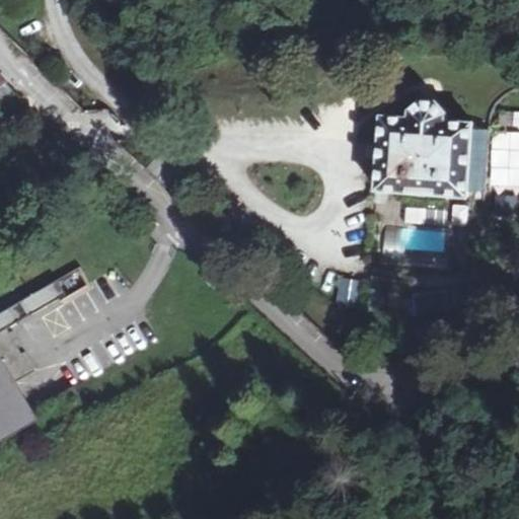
[(470,195),(474,122),(447,119),(448,112),(436,99),(424,98),(413,109),(412,118),(384,116),(380,187),(470,195)]
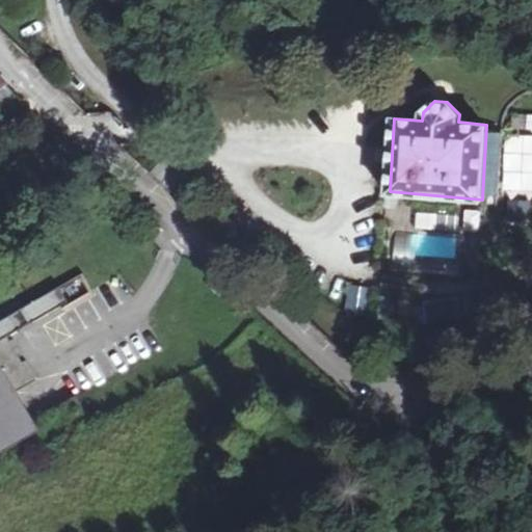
[(531,195),(531,136),(504,137),(505,196),(531,195)]
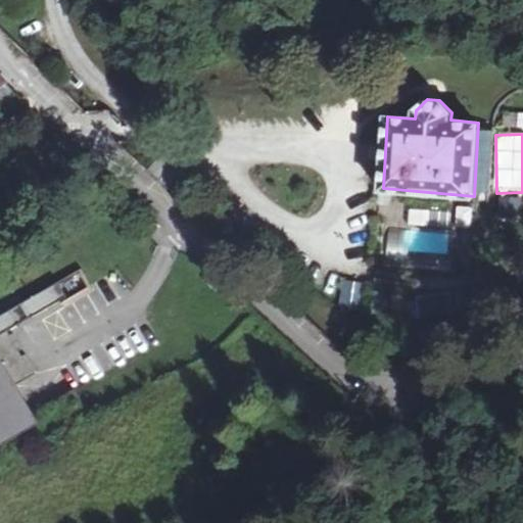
[(184,225),(179,231),(189,240),(195,234),(184,225)]
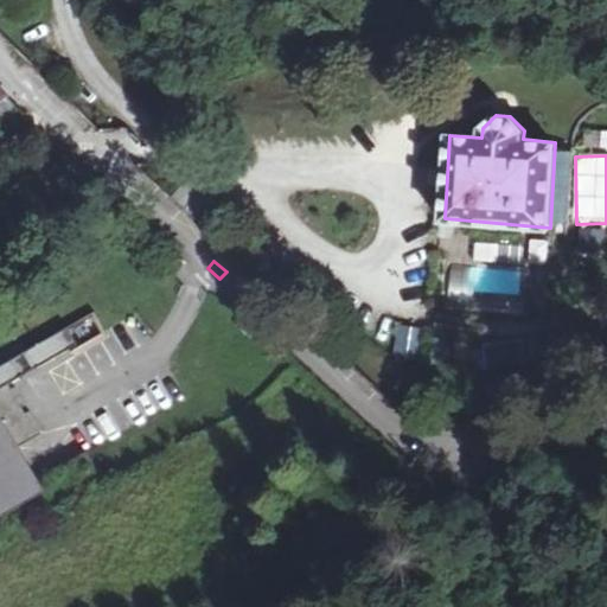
[(76,344),(65,326),(30,347),(39,365),(76,344)]
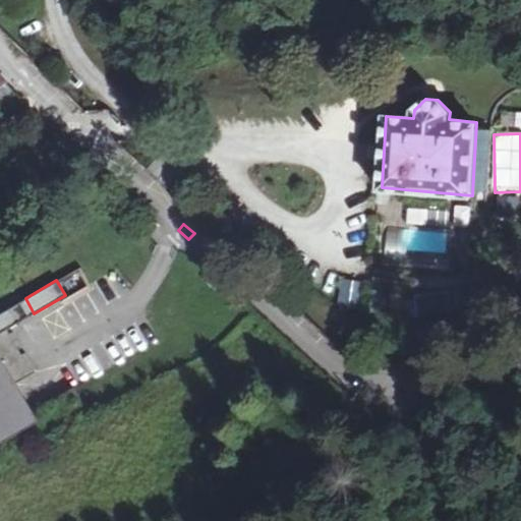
[(25,298),(13,305),(22,321),(34,313),(25,298)]
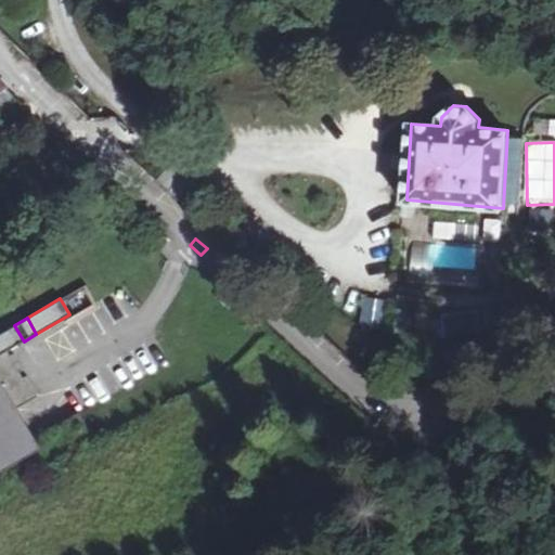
[(0,459),(37,437),(20,407),(41,394),(28,374),(22,378),(17,373),(24,369),(13,352),(10,356),(8,351),(17,346),(24,341),(14,325),(0,333),(0,459)]
